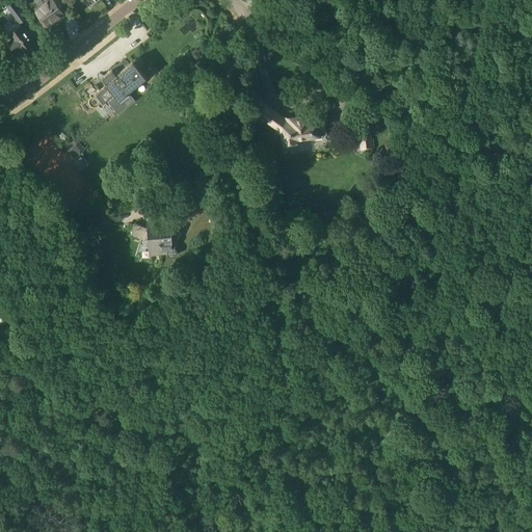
[(10,22),(7,22),(7,24),(5,26),(4,31),(6,34),(9,34),(12,40),(8,43),(16,52),(18,51),(20,54),(26,49),(28,51),(32,48),(30,46),(32,45),(30,43),(32,41),(20,23),(27,18),(27,17),(21,9),(20,8),(14,0),(1,0),(7,7),(12,14),(17,19),(10,23),(10,22)]
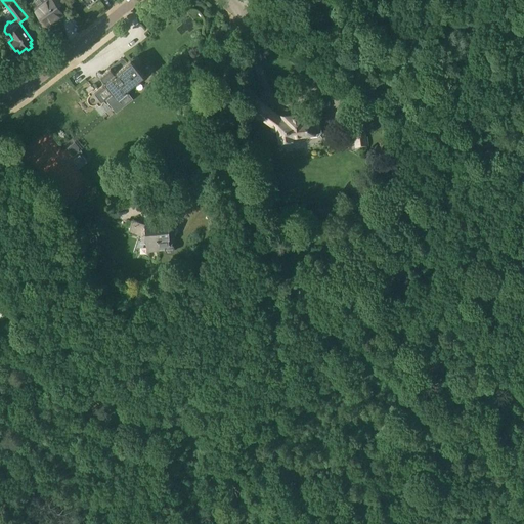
[(44,28),(62,14),(56,6),(63,2),(60,0),(46,0),(35,8),(41,17),(38,19),(37,23),(41,28),(44,28)]
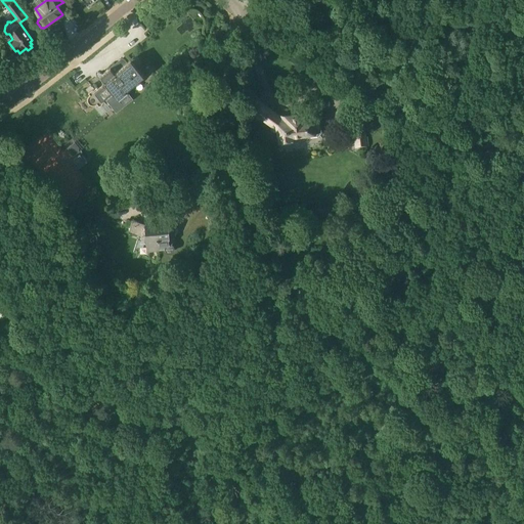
[(142,18),(147,26),(157,18),(150,11),(142,18)]
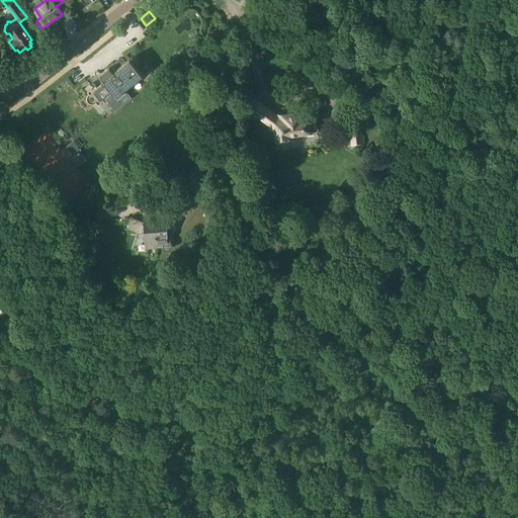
[(106,70),(123,90),(142,74),(136,66),(137,65),(138,65),(138,64),(138,63),(139,62),(139,61),(138,60),(138,59),(137,58),(136,57),(135,57),(134,57),(133,57),(132,57),(131,57),(124,62),(122,60),(121,60),(120,60),(120,61),(120,62),(120,66),(118,68),(114,63),(106,70)]
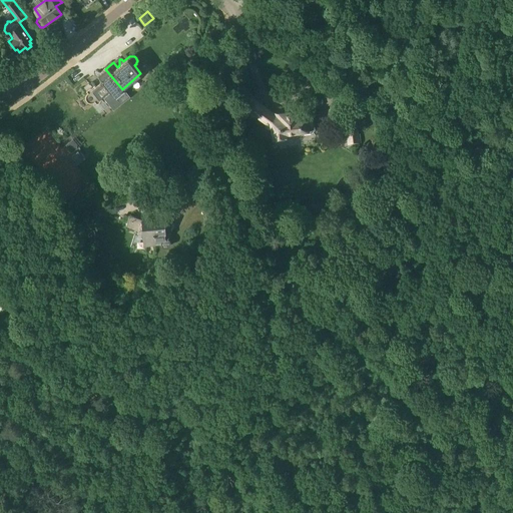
[(122,89),(105,69),(100,73),(98,72),(97,71),(96,71),(96,72),(95,72),(95,73),(96,75),(99,79),(101,78),(101,79),(100,79),(100,80),(100,81),(101,82),(91,90),(89,88),(86,91),(87,92),(87,93),(86,94),(85,95),(85,97),(85,98),(86,100),(87,102),(89,102),(90,103),(91,103),(93,102),(94,102),(95,101),(96,104),(99,102),(100,101),(99,98),(103,95),(113,108),(128,96),(122,89)]
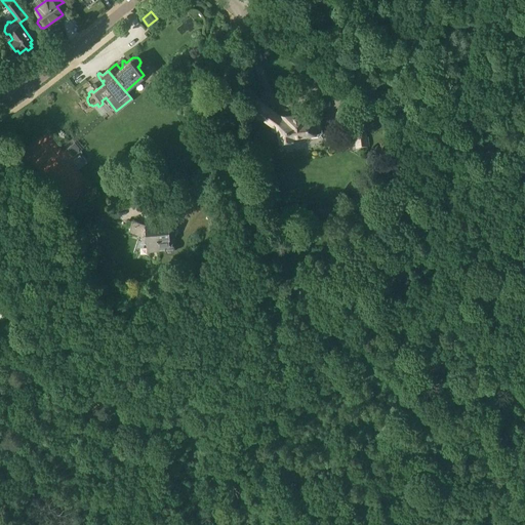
[(281,117),(260,103),(251,112),(261,119),(263,118),(272,125),(273,130),(279,129),(281,140),(291,138),(291,136),(308,133),(311,135),(318,134),(320,131),(318,116),(305,118),(304,113),(281,117)]
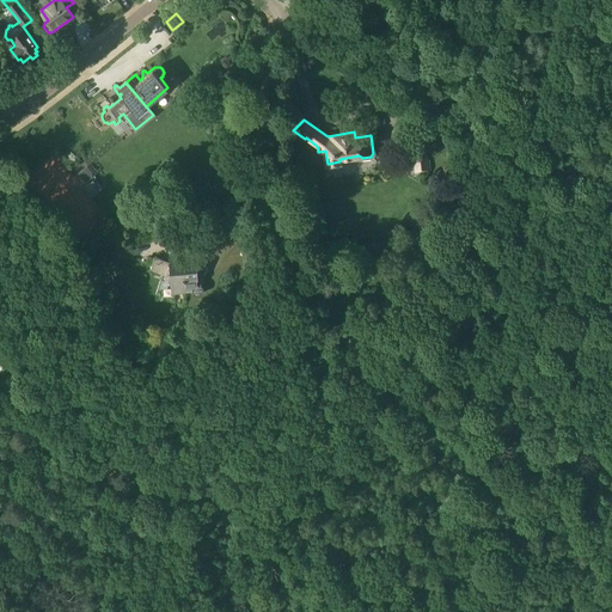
[(415,172),(428,171),(426,151),(411,153),(412,161),(414,161),(415,172)]
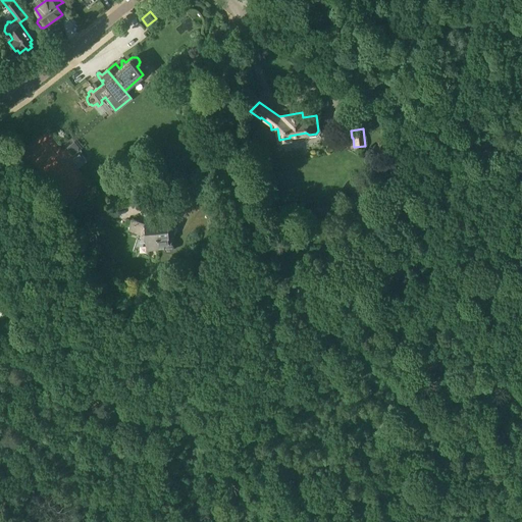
[(80,166),(87,160),(84,156),(83,158),(80,153),(74,157),(73,158),(73,159),(80,166)]
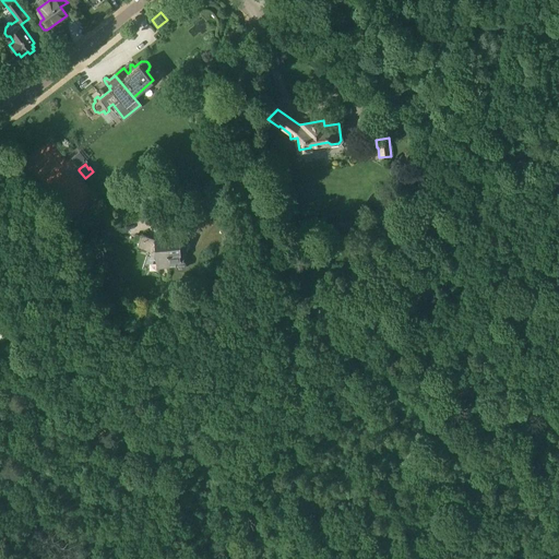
[(168,265),(167,238),(154,239),(141,235),(138,247),(149,250),(142,269),(157,273),(159,266),(168,265)]
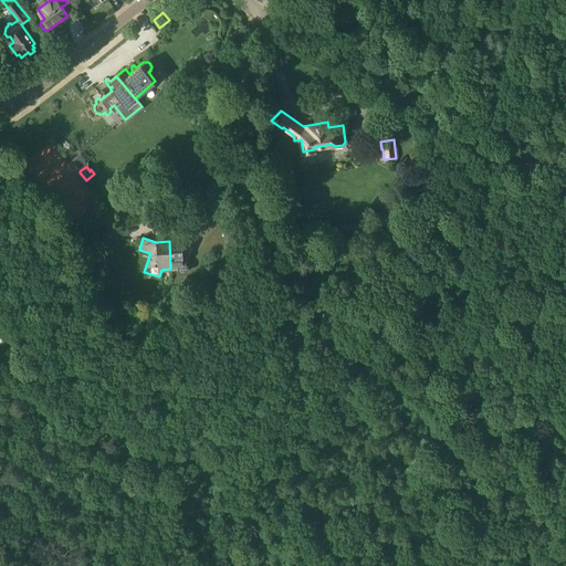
[(184,240),(169,241),(170,269),(178,268),(180,272),(184,273),(187,271),(188,268),(187,264),(185,263),(194,239),(184,240)]
